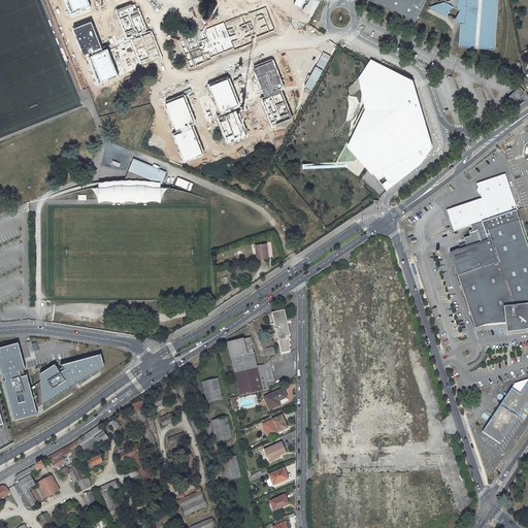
[(65,0),(70,14),(91,7),(88,0),(65,0)]
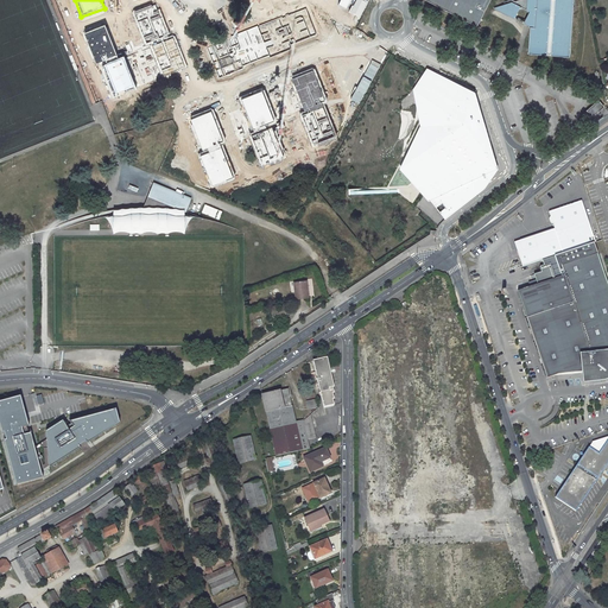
[(367,2),(362,0),(356,0),(355,5),(350,13),(360,18),(367,2)]
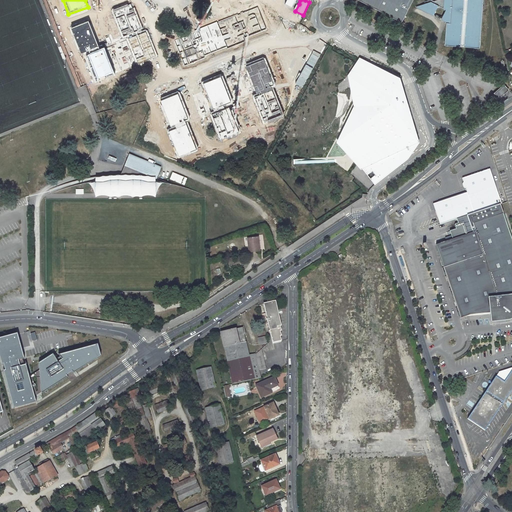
[(412,0),(358,0),(401,22),(412,0)]
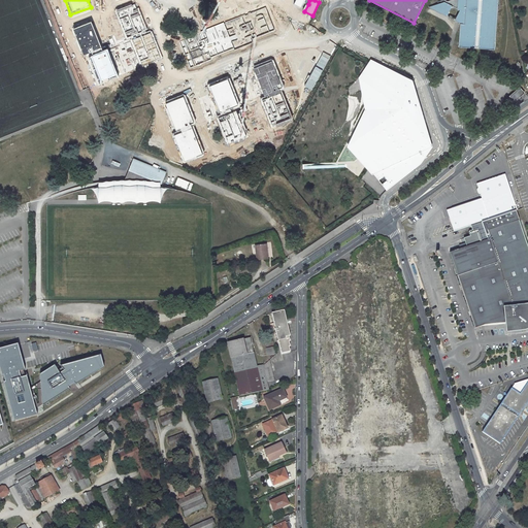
[(495,50),(498,0),(447,0),(436,3),(434,7),(450,15),(449,10),(450,7),(454,6),(458,8),(460,12),(458,17),(453,18),(461,22),(459,46),(495,50)]
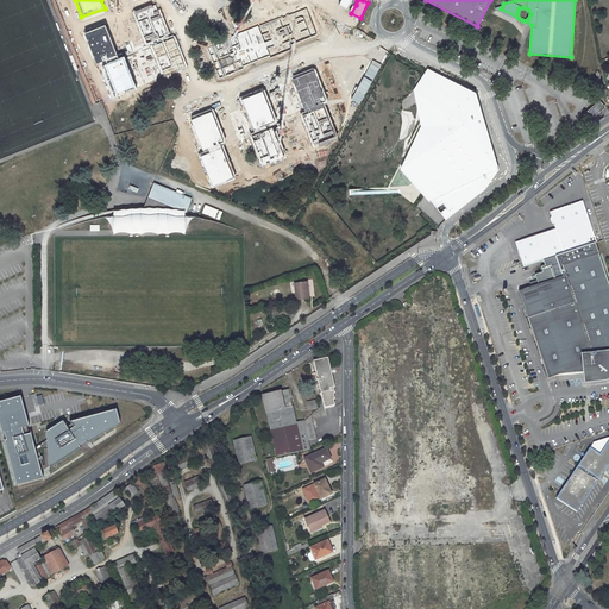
[(158,2),(133,11),(146,44),(170,35),(158,2)]
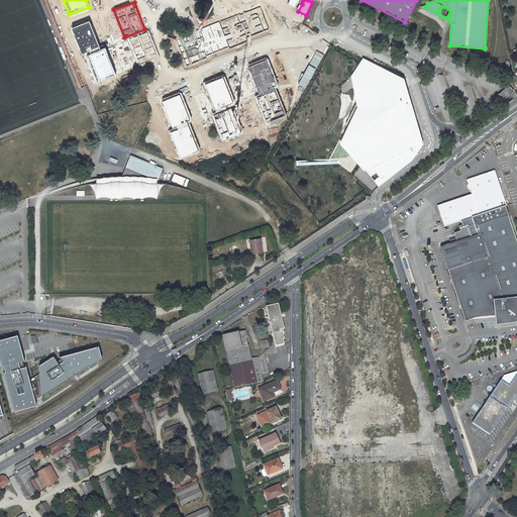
[(271,30),(261,5),(176,39),(187,65),(271,30)]
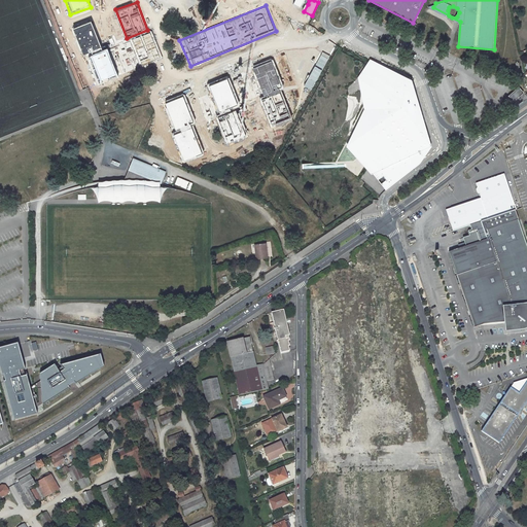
[(101,48),(91,23),(73,30),(83,56),(101,48)]
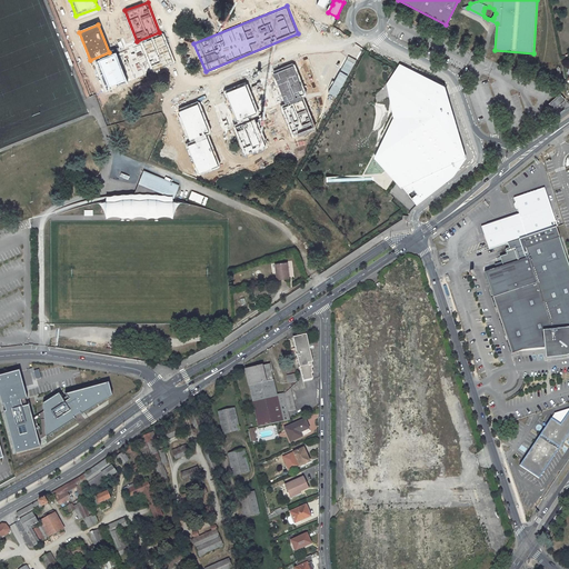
[(175,63),(162,36),(141,45),(153,72),(175,63)]
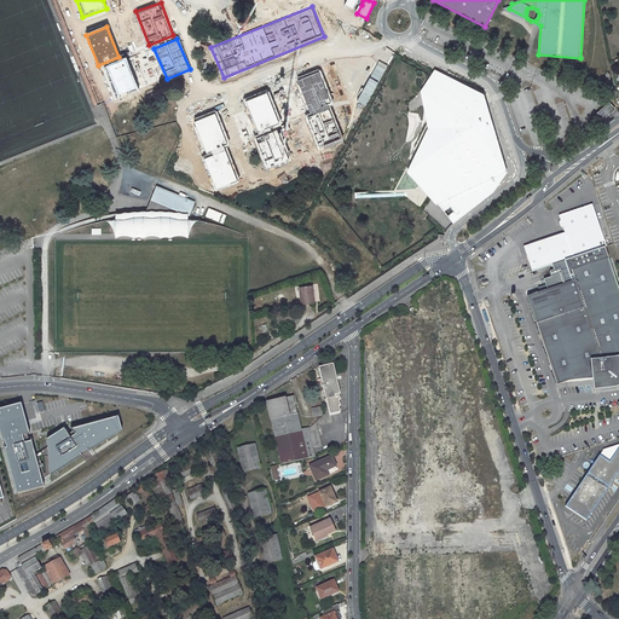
[(138,88),(126,58),(106,67),(117,96),(138,88)]
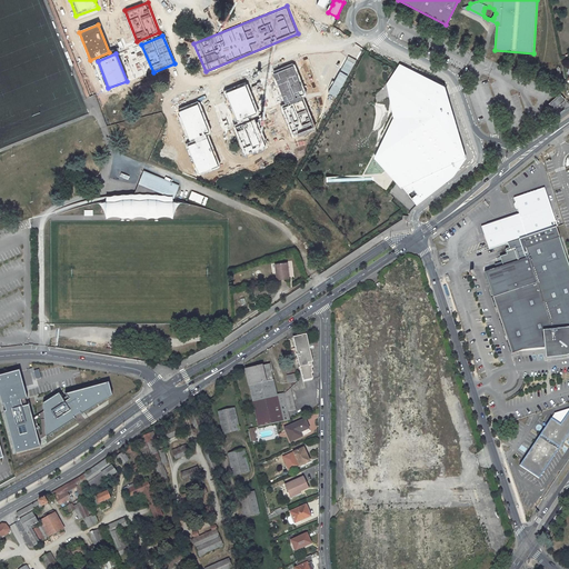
[(306,93),(293,63),(271,72),(283,103),(289,101),(290,103),(281,108),(292,138),(315,129),(303,100),(302,100),(300,96),(306,93)]
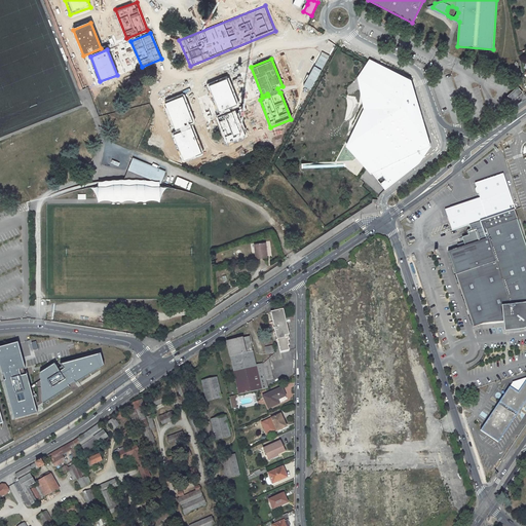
[(367,62),(358,78),(364,109),(345,146),(371,174),(372,173),(385,189),(419,162),(430,146),(427,135),(422,120),(411,80),(369,60),(367,62)]
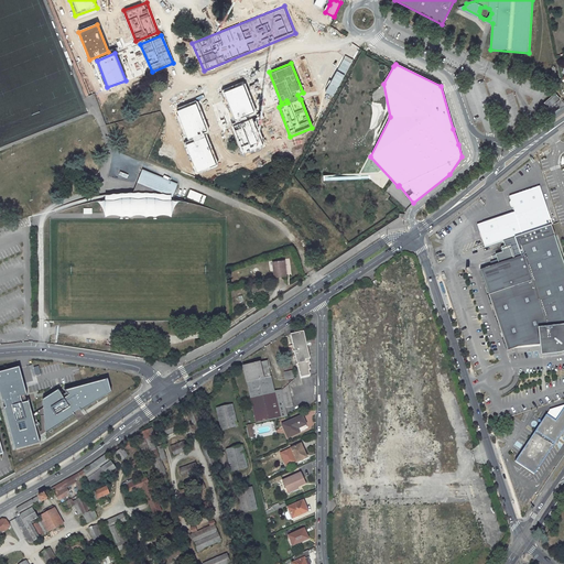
[(257,112),(245,82),(224,90),(236,120),(240,118),(242,121),(231,126),(243,154),(263,145),(252,118),(248,120),(247,117),(257,112)]
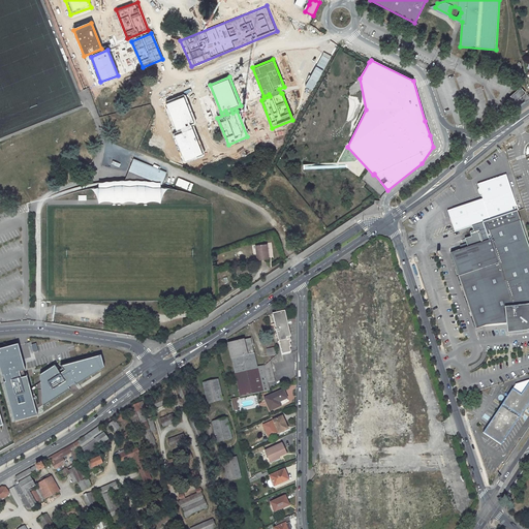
[(526,93),(521,87),(510,97),(515,102),(526,93)]
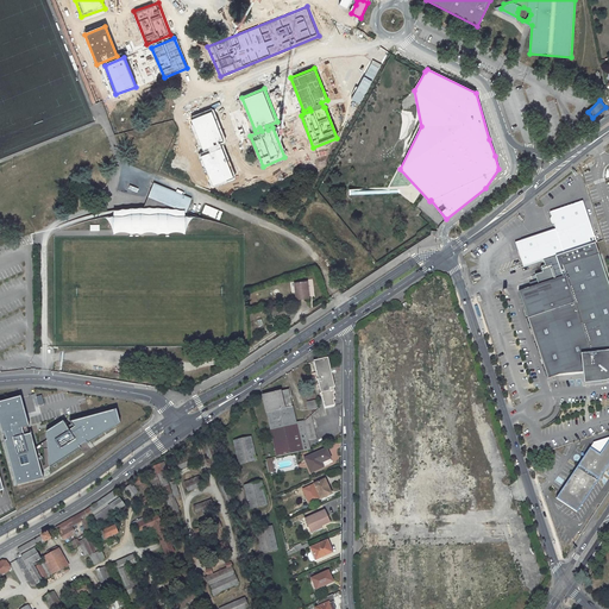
[(225,143),(212,110),(188,119),(201,151),(207,149),(209,154),(201,156),(213,186),(234,177),(221,144),(225,143)]
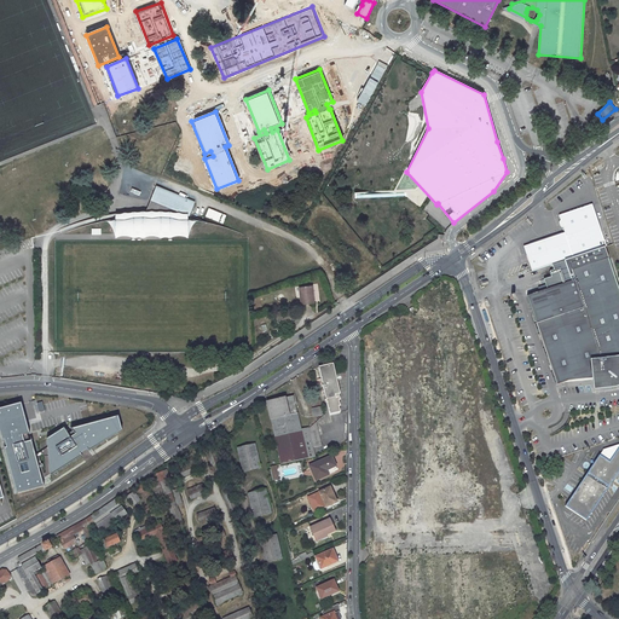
[(155,189),(185,202),(186,198),(156,186),(155,189)]
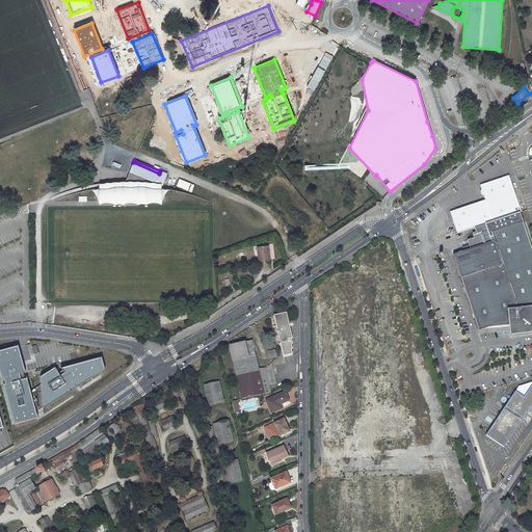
[(129,171),(162,185),(167,174),(160,170),(159,174),(133,162),(129,171)]
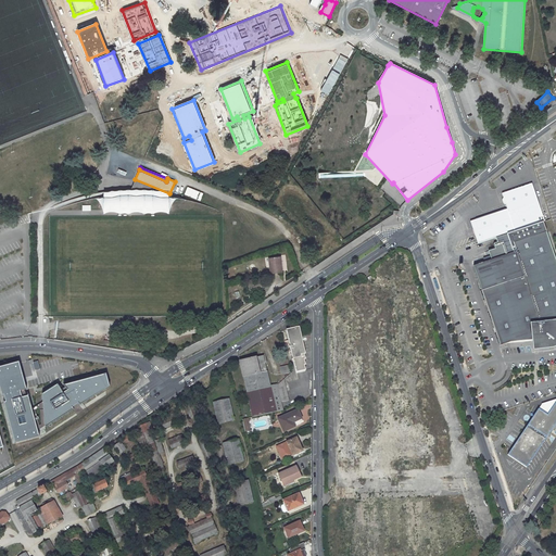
[(544,220),(531,184),(503,193),(507,209),(471,220),(479,243),(495,238),(526,227),(542,222),(544,220)]
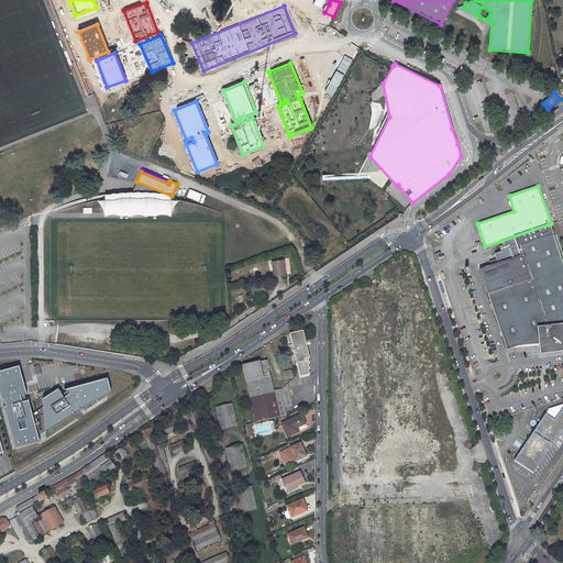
[(188,189),(186,198),(203,202),(206,194),(188,189)]
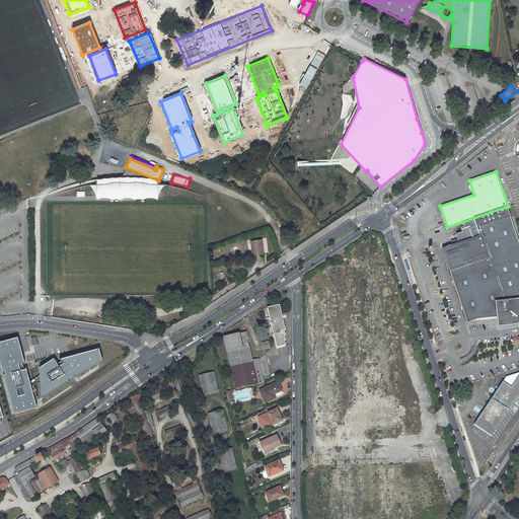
[(491,212),(518,296),(518,247),(506,207),(491,212)]
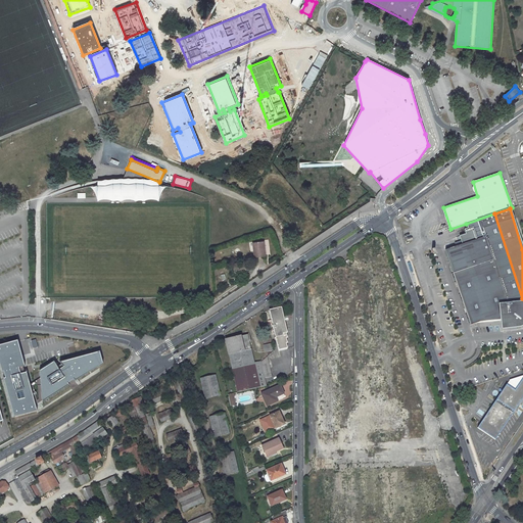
[(522,298),(494,214),(466,224),(468,228),(460,231),(464,244),(454,247),(448,255),(472,324),(502,319),(508,318),(509,325),(522,323),(522,298)]
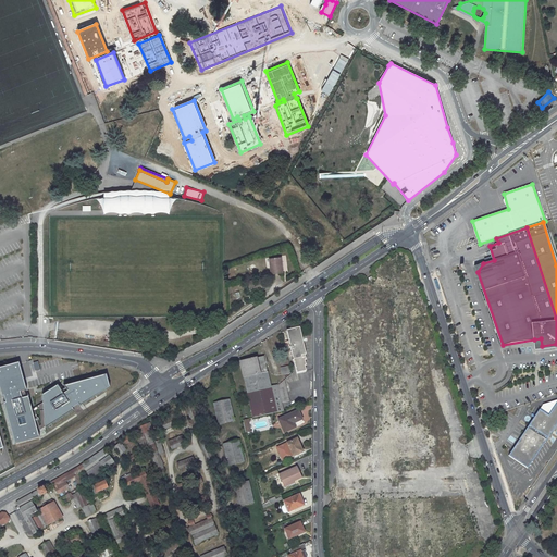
[(269,258),(271,274),(283,273),(282,263),(280,264),(280,261),(282,261),(281,257),(269,258)]
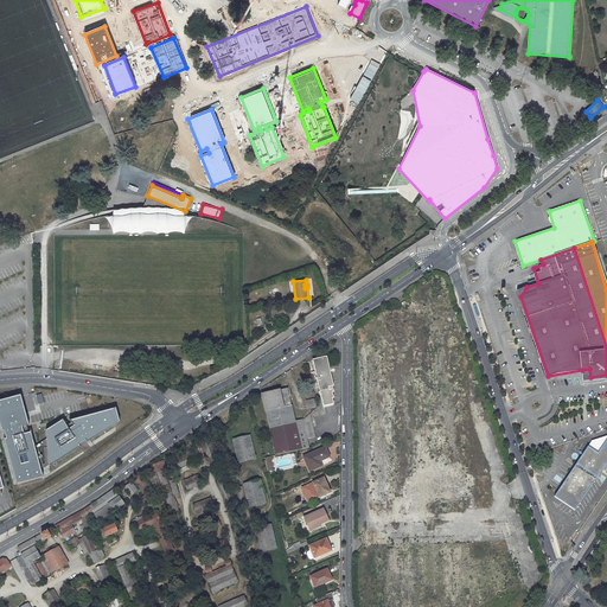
[(276,305),(269,307),(274,318),(288,312),(285,304),(278,306),(276,305)]
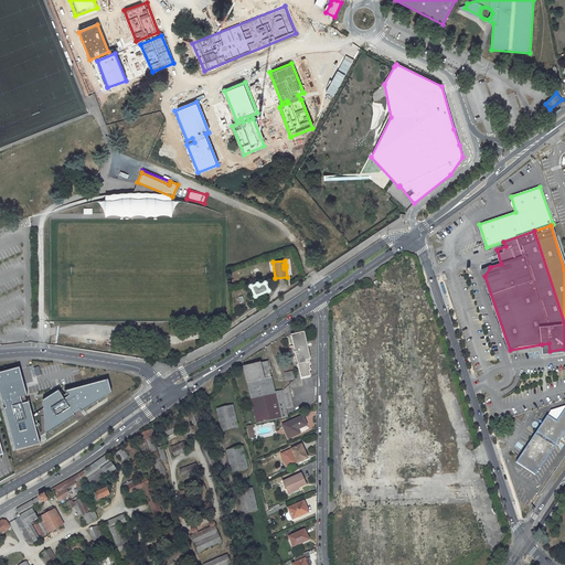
[(305,332),(291,336),(300,379),(309,376),(308,372),(309,372),(309,368),(310,366),(309,360),(310,360),(305,332)]
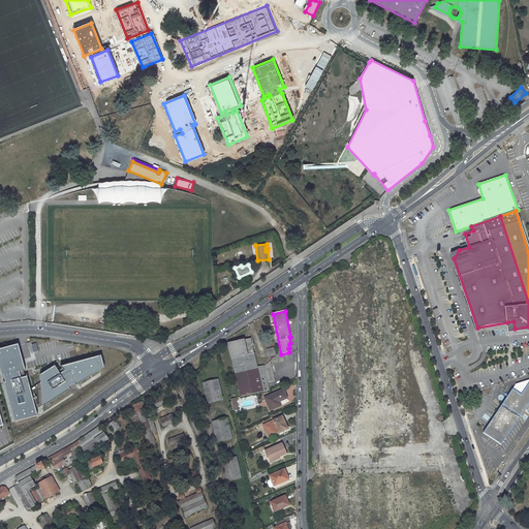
[(257,369),(250,339),(227,344),(241,397),(270,391),(265,366),(257,369)]
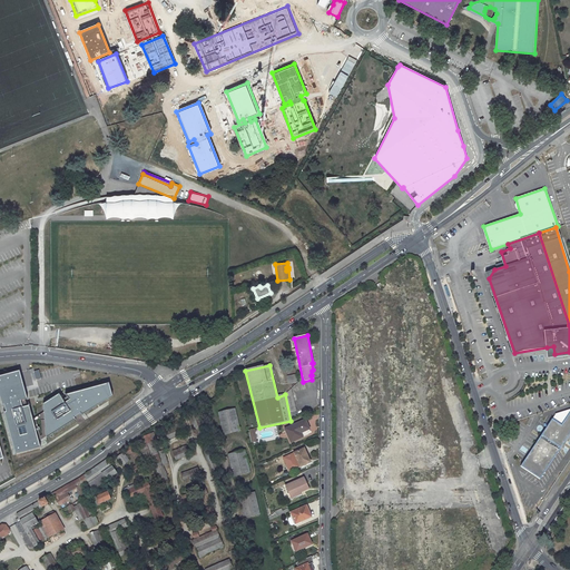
[(21,372),(0,377),(0,394),(16,454),(41,448),(35,421),(46,415),(48,438),(77,420),(76,419),(81,415),(114,396),(111,385),(64,397),(60,394),(46,404),(46,413),(35,418),(30,406),(25,408),(22,401),(28,400),(21,372)]
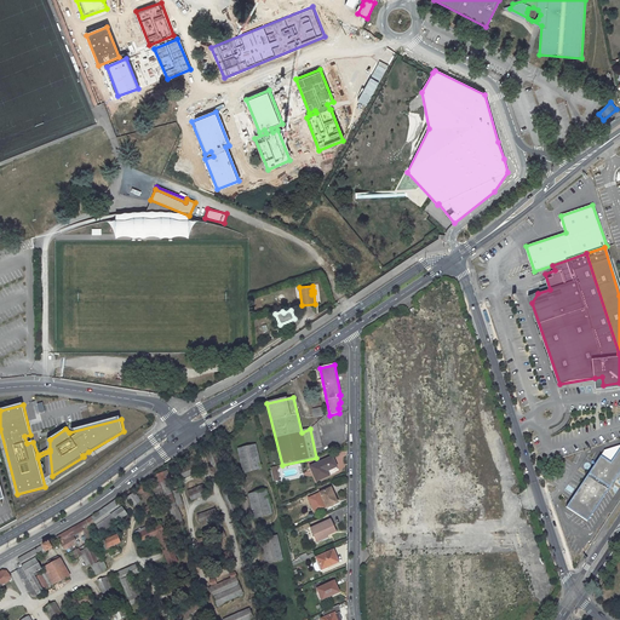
[(321,408),(313,409),(314,418),(323,417),(321,408)]
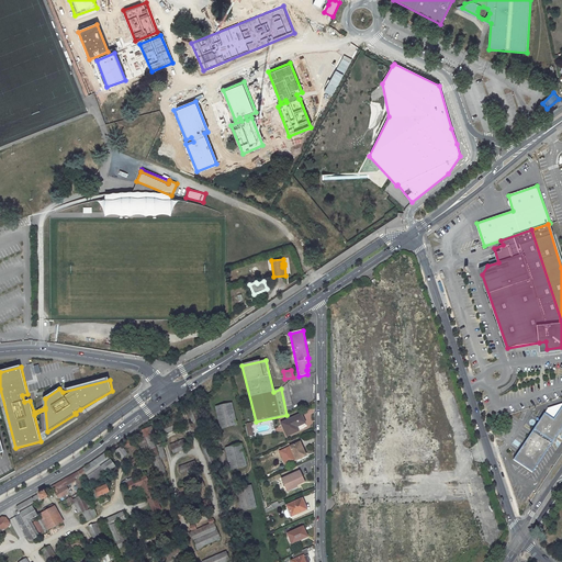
[(285,406),(292,405),(289,395),(287,384),(281,389),(285,406)]
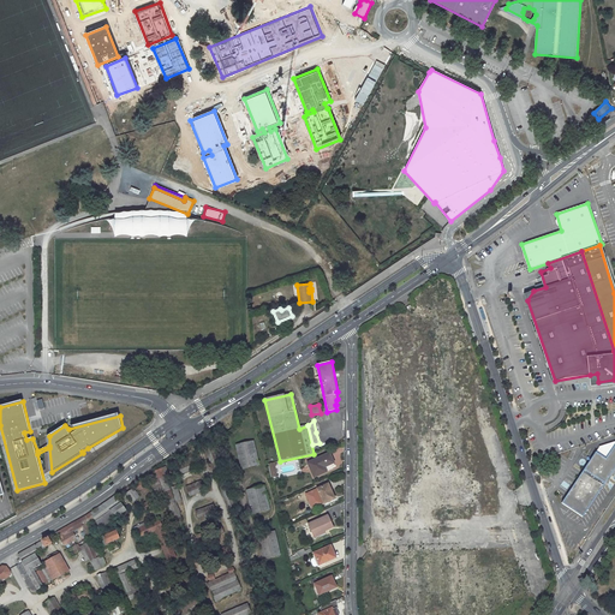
[(254,442),(236,446),(242,470),(258,466),(254,442)]
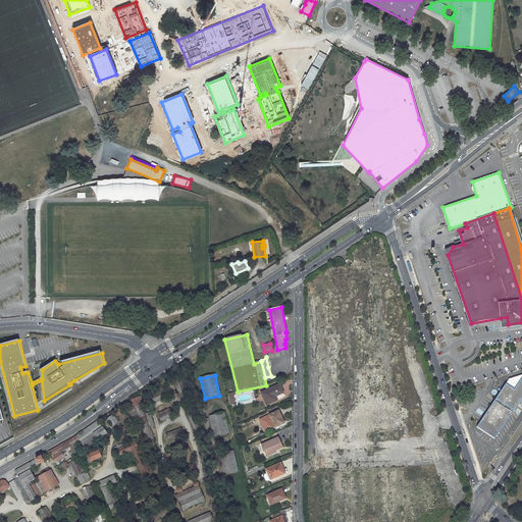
[(494,438),(521,398),(521,377),(515,387),(508,381),(506,384),(477,427),(494,438)]
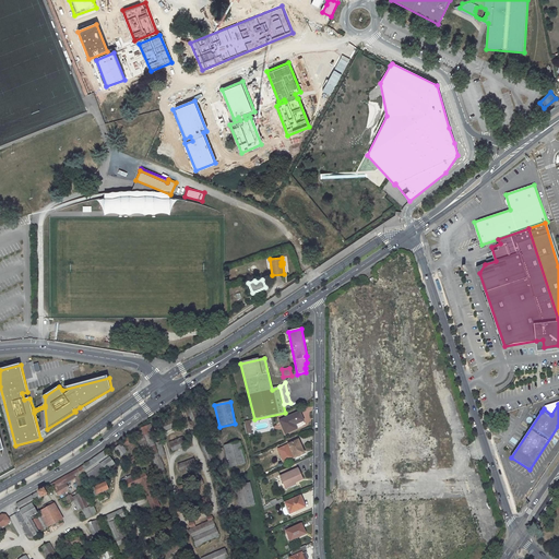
[(299,413),(278,420),(285,435),(297,429),(295,425),(304,421),(299,413)]
